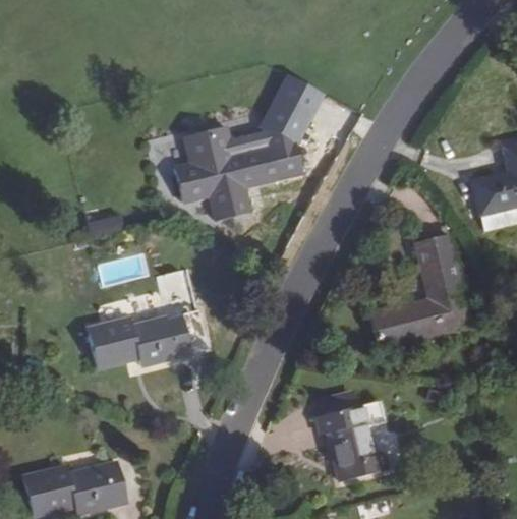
[(516,142),(501,148),(507,173),(472,182),(480,217),(516,207),(516,142)]
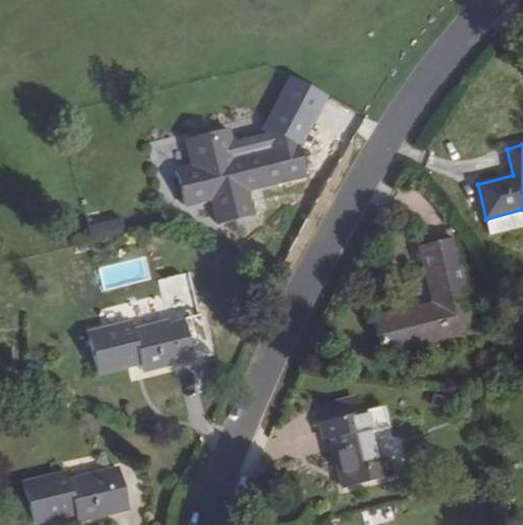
[(285,182),(277,145),(202,164),(217,225),(254,217),(249,191),(285,182)]
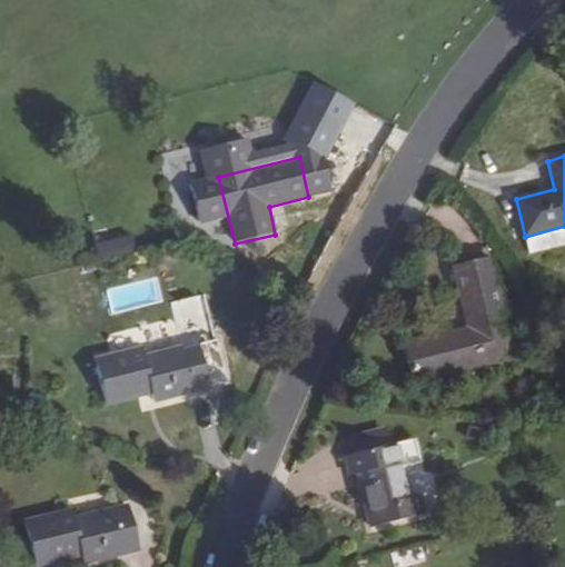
[(178,185),(198,179),(194,159),(172,165),(178,185)]
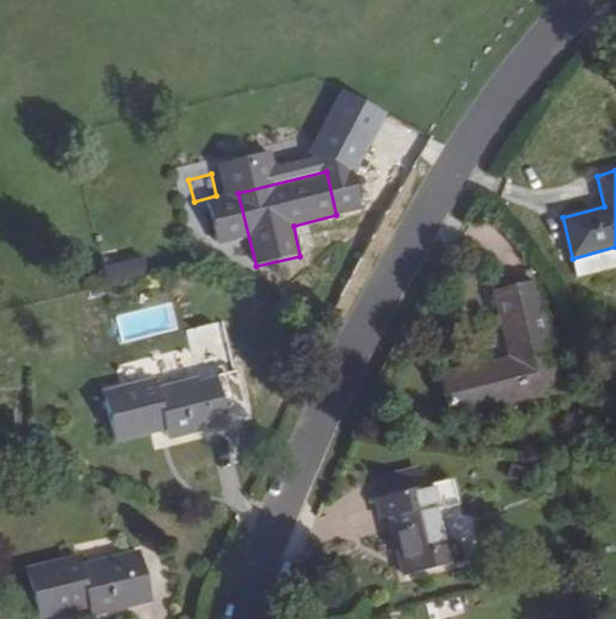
[(118,282),(153,274),(149,259),(114,267),(118,282)]
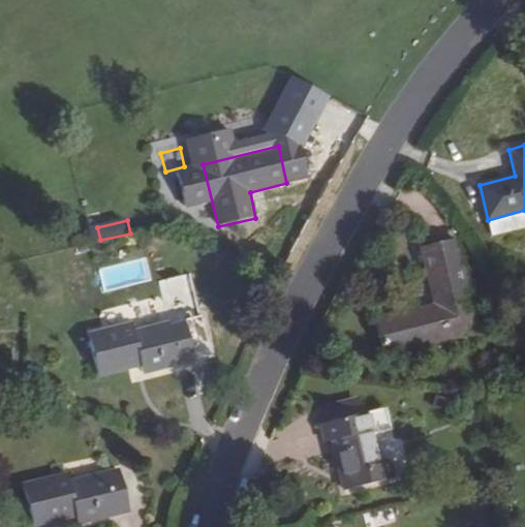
[(479,331),(456,238),(421,247),(435,304),(398,312),(407,348),(479,331)]
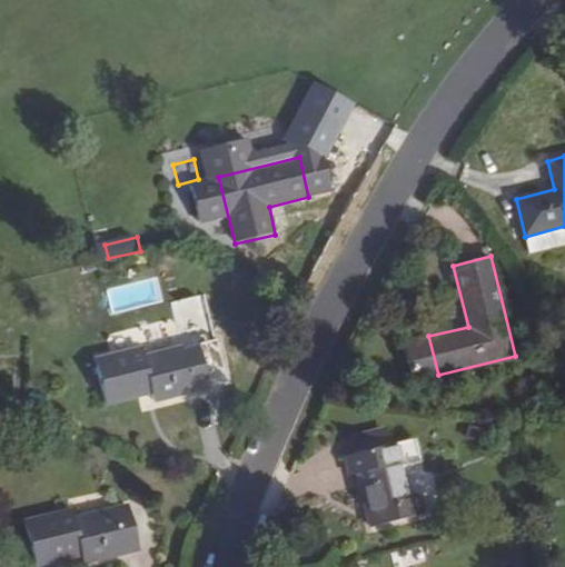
[(212,387),(201,339),(145,352),(144,347),(95,358),(106,404),(152,394),(155,401),(212,387)]
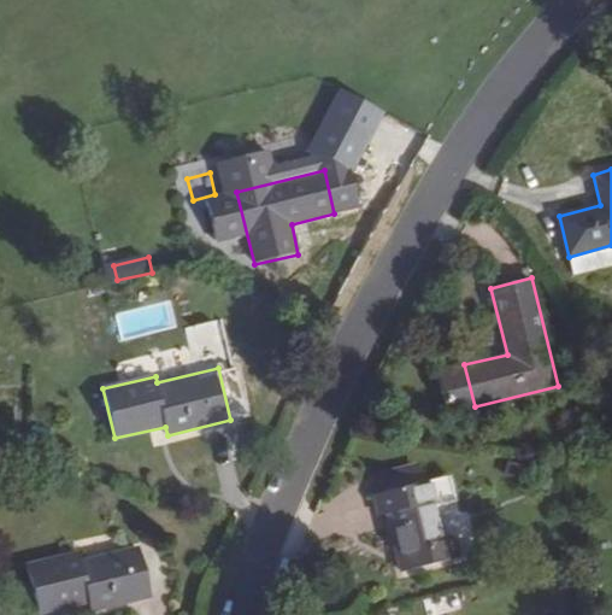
[(446,539),(431,480),(375,495),(380,517),(388,516),(398,552),(410,549),(416,569),(462,558),(455,537),(446,539)]
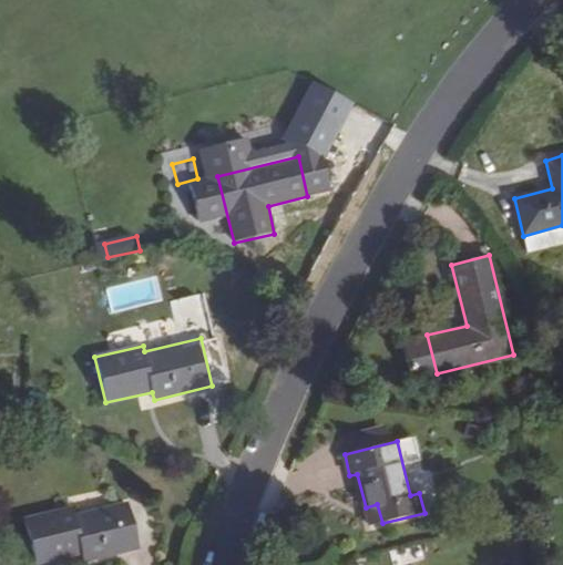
[(142,547),(131,501),(77,514),(75,505),(23,519),(36,563),(82,552),(84,562),(142,547)]
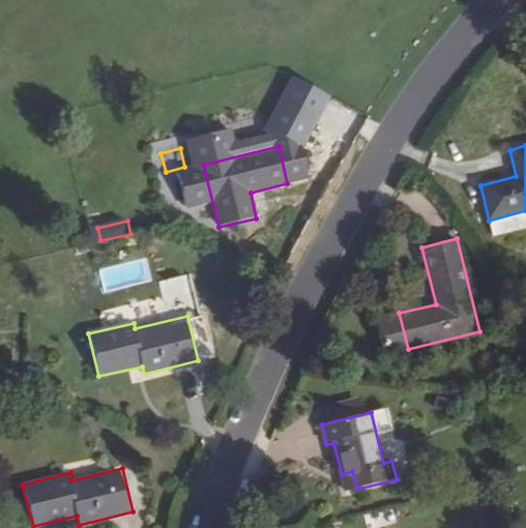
[(357,489),(352,471),(342,474),(346,493),(357,489)]
